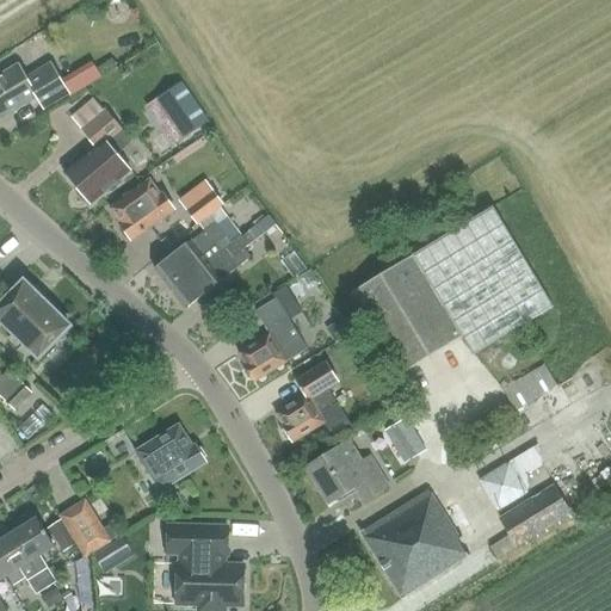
[(20,62),(0,74),(0,121),(38,99),(45,110),(69,96),(71,98),(103,79),(93,62),(63,80),(53,62),(29,76),(20,62)]
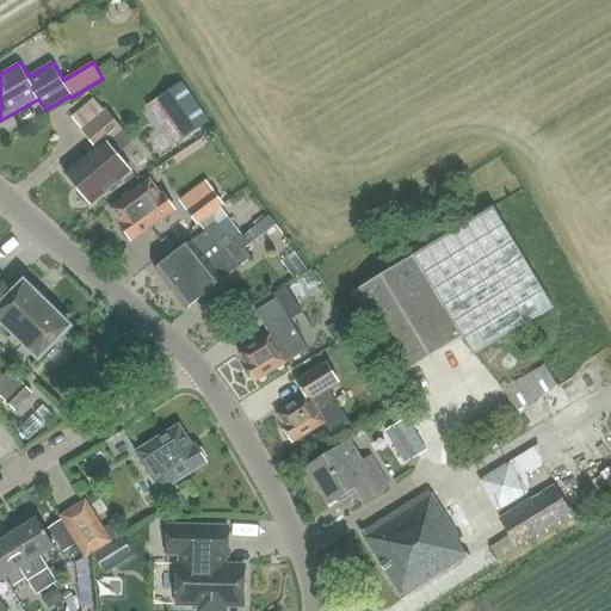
[(78,160),(63,172),(76,189),(75,192),(76,196),(81,202),(85,203),(88,203),(91,205),(131,172),(118,156),(134,143),(105,110),(103,112),(81,130),(94,147),(93,148),(78,160)]
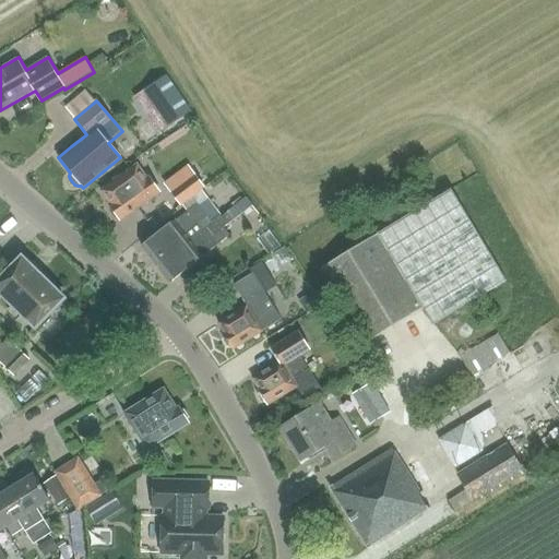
[(151,116),(162,132),(185,116),(174,100),(151,116)]
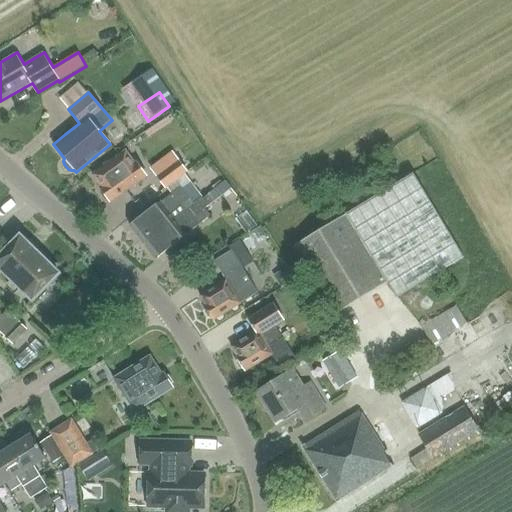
[(127,152),(92,175),(101,188),(101,192),(106,200),(109,201),(110,202),(146,177),(137,164),(136,165),(127,152)]
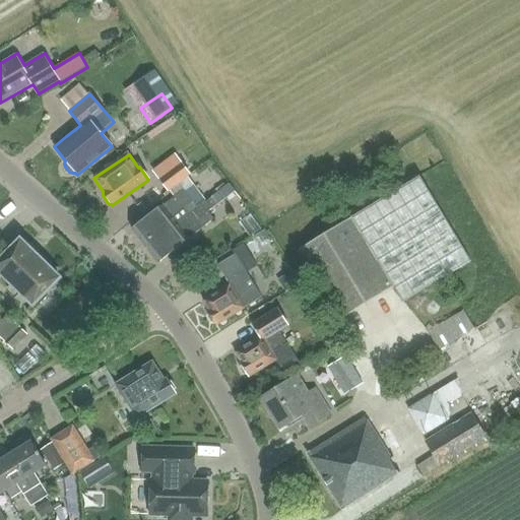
[(175,154),(153,171),(169,190),(187,177),(190,174),(175,154)]
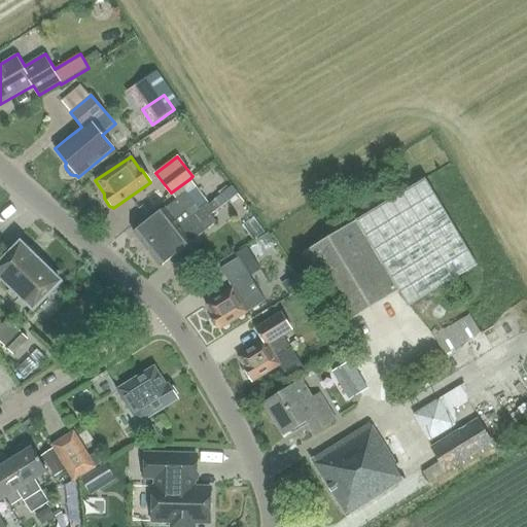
[(150,220),(133,233),(145,248),(171,227),(170,225),(188,211),(192,216),(208,204),(196,188),(189,179),(171,192),(176,201),(150,220)]
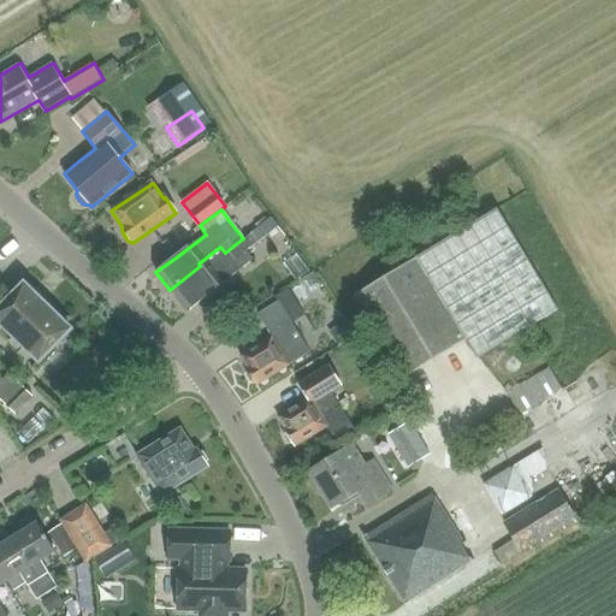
[(403,379),(467,341),(478,359),(558,309),(497,209),(353,296),(403,379)]
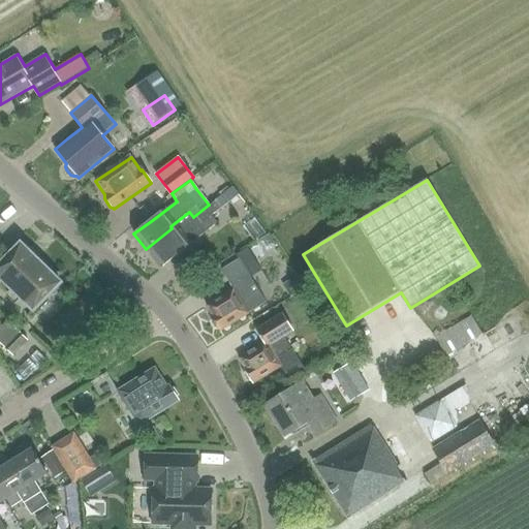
[(172,228),(146,249),(148,251),(161,269),(189,245),(218,223),(212,216),(241,194),(234,186),(232,187),(210,205),(209,205),(193,217),(189,212),(170,226),(172,228)]
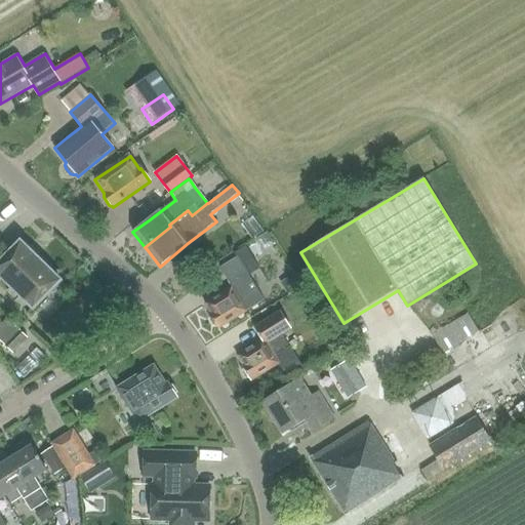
[(0,263),(0,275),(2,277),(16,291),(35,308),(38,310),(49,298),(46,295),(61,280),(44,264),(22,242),(0,263)]
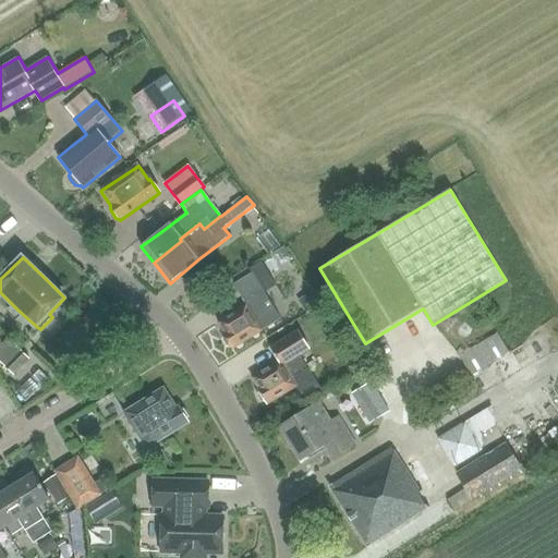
[(247,303),(217,322),(225,335),(222,336),(225,339),(223,342),(228,349),(231,349),(232,351),(282,320),(265,293),(278,286),(266,266),(254,273),(235,284),(247,303)]
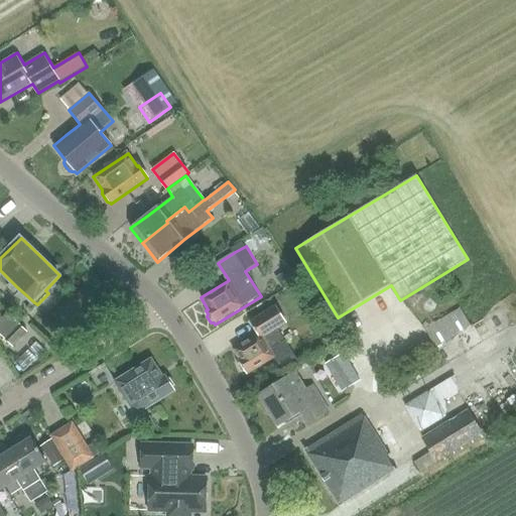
[(250,321),(257,334),(232,349),(248,376),(274,359),(280,368),(296,358),(277,327),(286,321),(276,305),(250,321)]
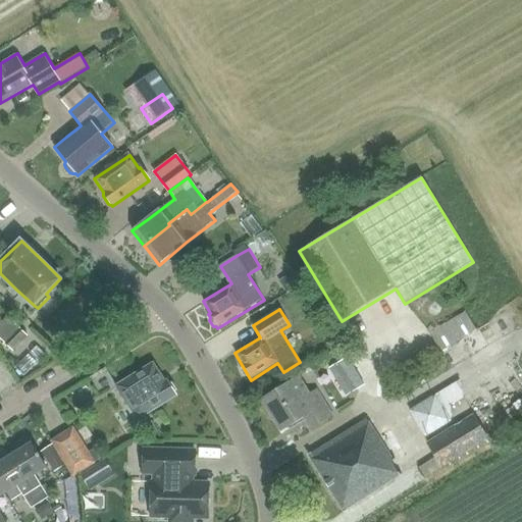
[(466,311),(430,332),(451,368),(488,346),(486,342),(499,334),(490,321),(477,328),(466,311)]
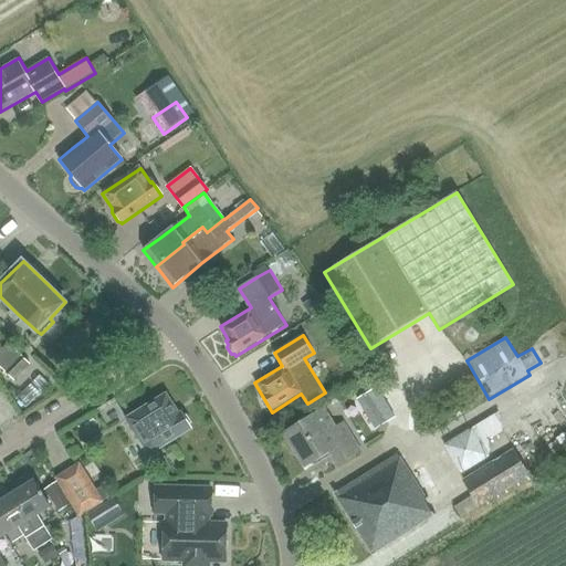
[(19,355),(3,371),(14,381),(30,365),(19,355)]
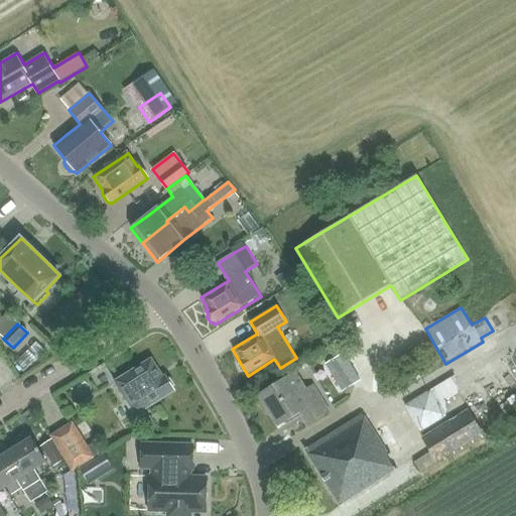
[(151,359),(115,382),(127,401),(126,404),(132,414),(135,415),(145,409),(174,392),(172,389),(174,386),(170,379),(166,379),(164,377),(163,378),(151,359)]
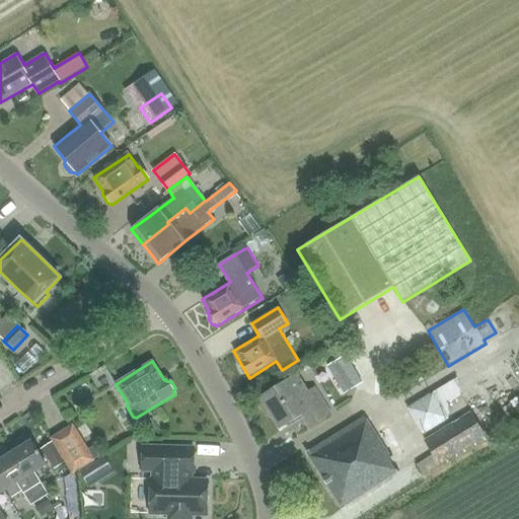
[(478,391),(474,385),(456,397),(452,390),(466,381),(456,367),(417,393),(435,420),(478,391)]
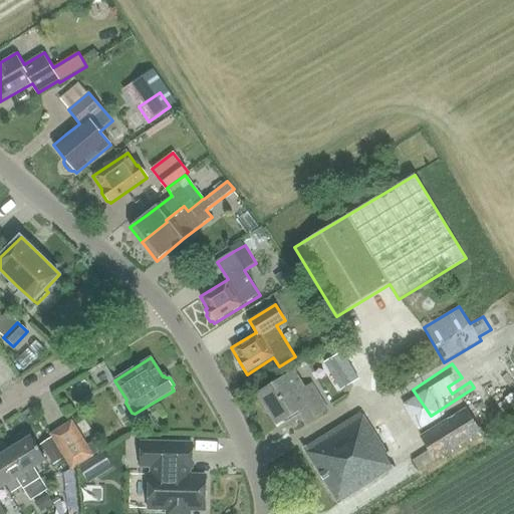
[(307,424),(328,410),(312,383),(304,389),(295,371),(258,394),(277,425),(298,411),(307,424)]
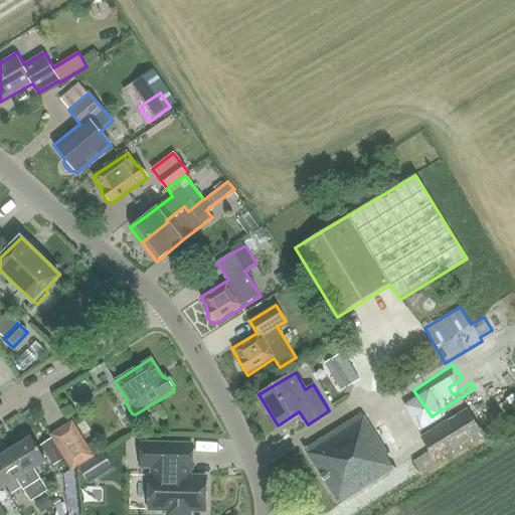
[(421,437),(431,452),(436,461),(483,434),(468,408),(421,437)]
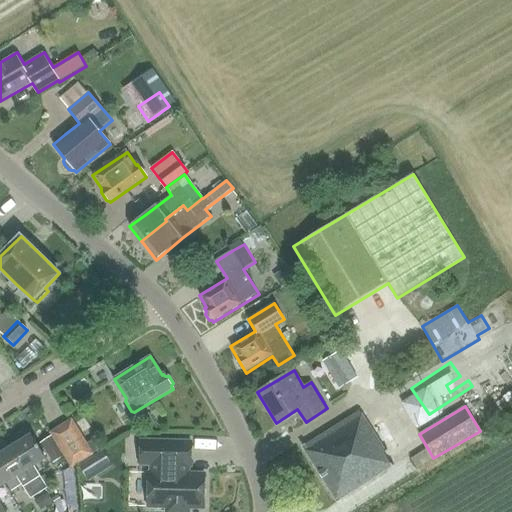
[(385,447),(397,440),(384,420),(372,427),(361,410),(302,447),(337,502),(392,466),(383,452),(387,450),(385,447)]
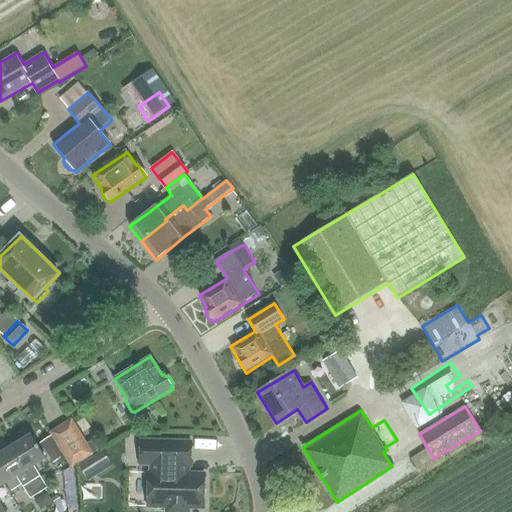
[(73,418),(50,431),(52,436),(64,456),(72,468),(95,454),(95,453),(100,450),(94,439),(88,442),(73,418)]
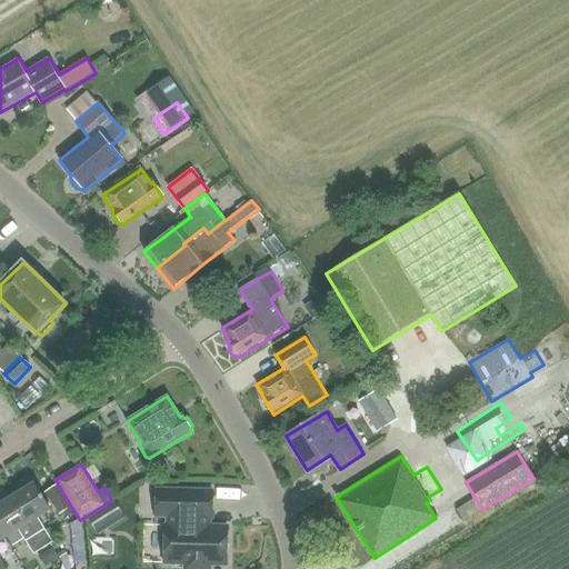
[(12,498),(43,548),(55,541),(39,518),(52,510),(36,483),(12,498)]
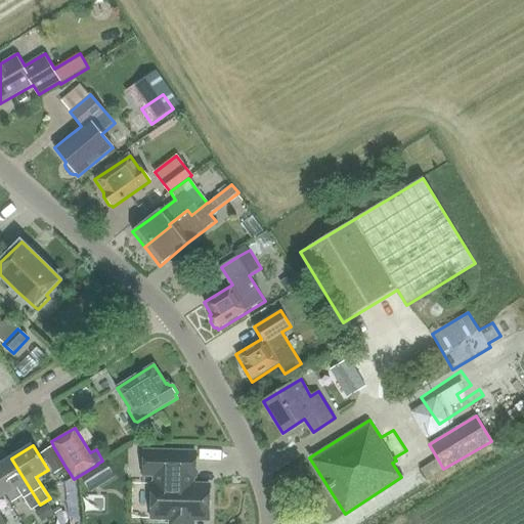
[(53,446),(42,452),(55,473),(66,467),(53,446)]
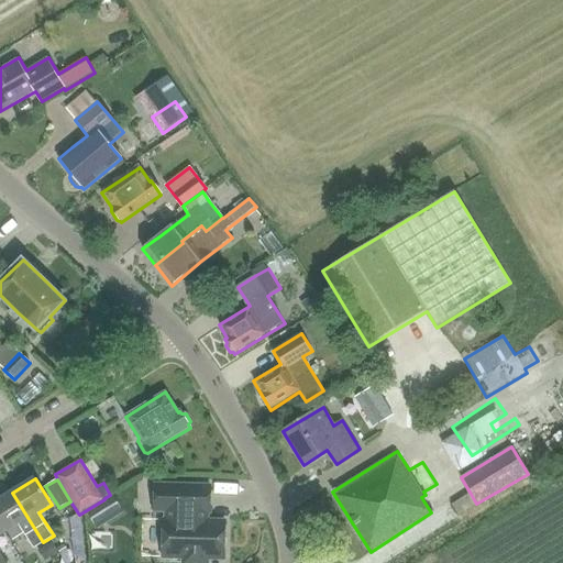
[(156,485),(155,511),(166,511),(166,520),(165,520),(164,558),(183,558),(183,562),(208,562),(208,559),(224,559),(225,521),(207,521),(208,512),(210,512),(210,486),(156,485)]
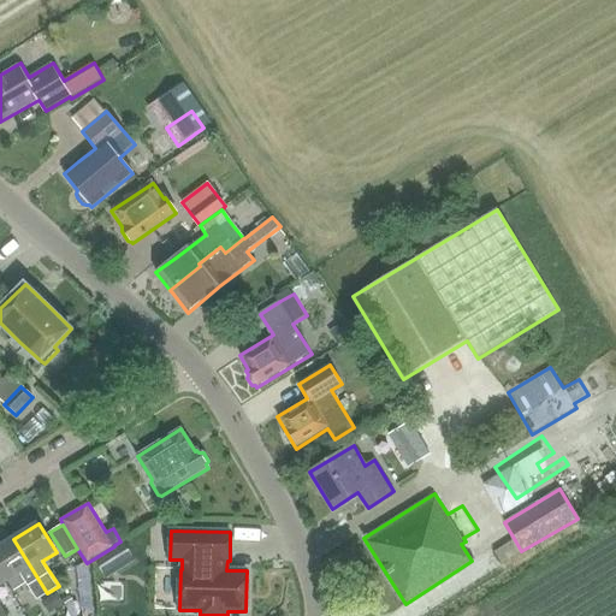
[(13,539),(0,548),(0,573),(6,584),(21,575),(37,600),(47,593),(13,539)]
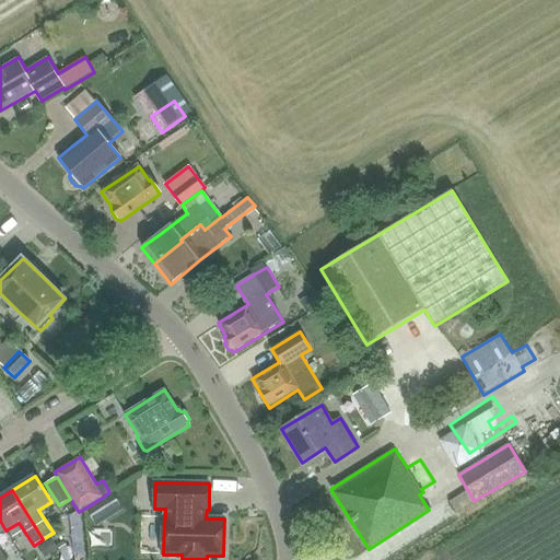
[(210,491),(210,502),(229,503),(229,492),(210,491)]
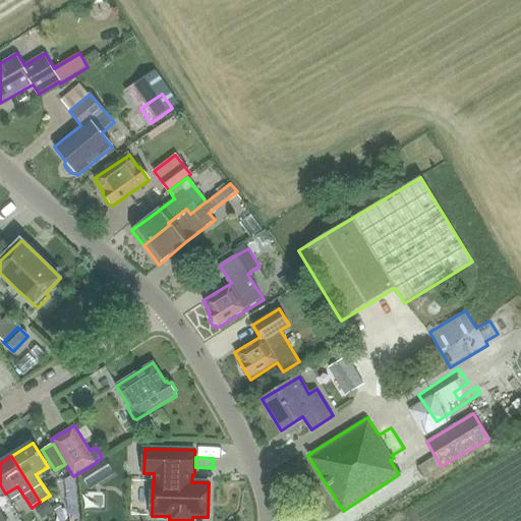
[(423,476),(441,466),(436,457),(417,467),(423,476)]
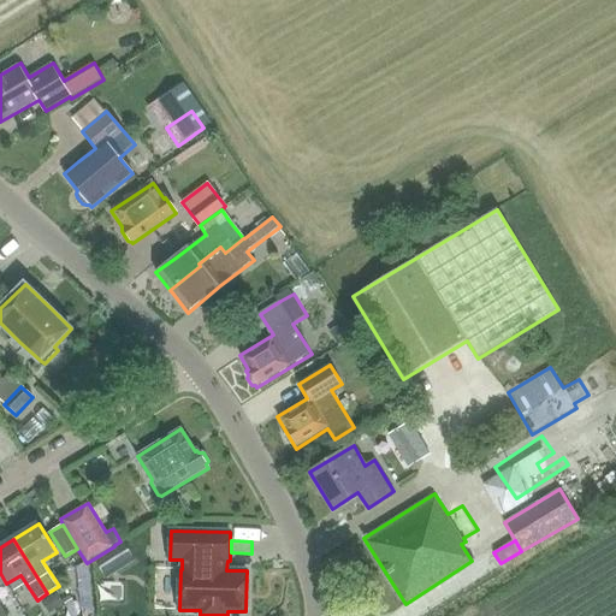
[(95,561),(104,574),(118,566),(110,552),(95,561)]
